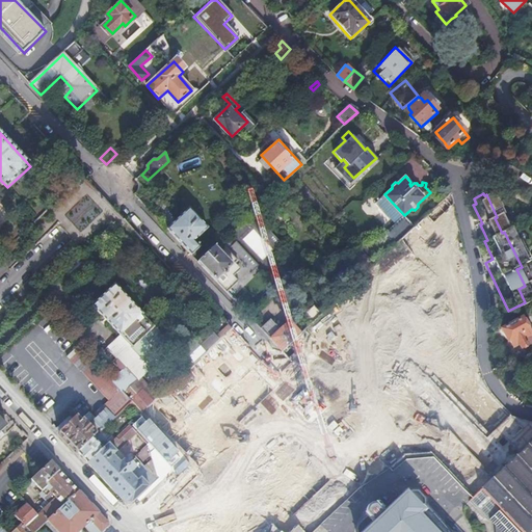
[(166,229),(191,255),(198,247),(192,241),(207,229),(188,209),(166,229)]
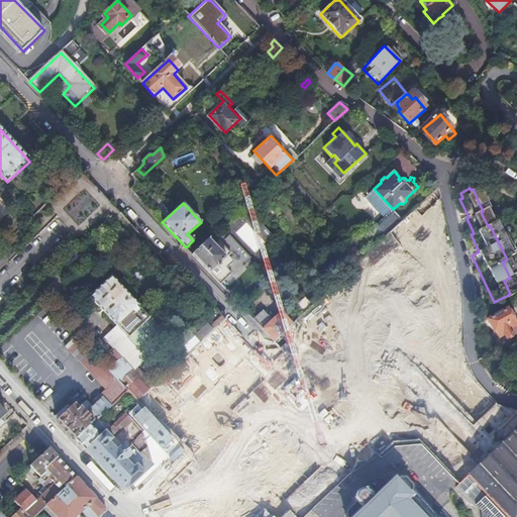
[(396,228),(428,277),(452,261),(420,212),(396,228)]
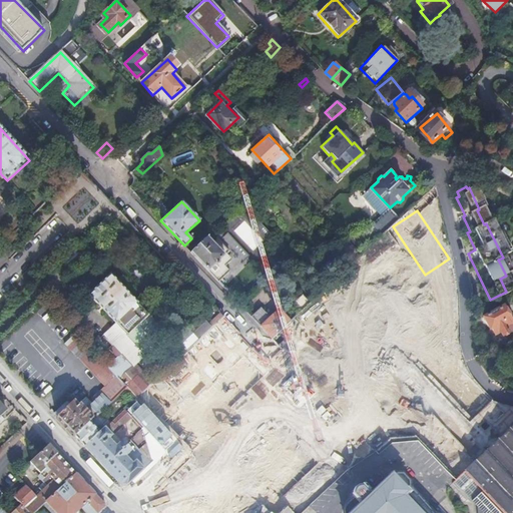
[(211,241),(206,236),(189,251),(217,282),(227,272),(223,267),(228,262),(223,254),(227,250),(215,238),(211,241)]
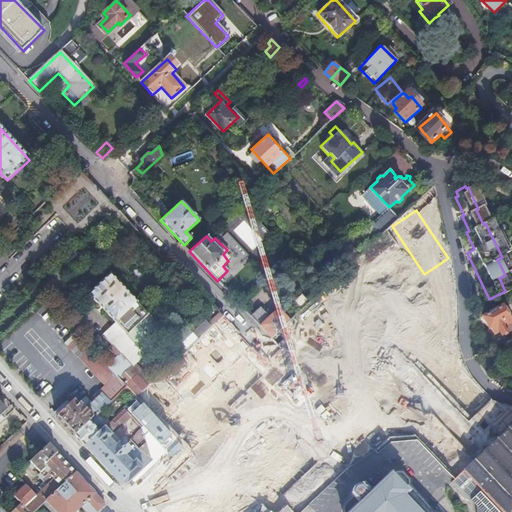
[(503,412),(438,342),(460,321),(398,254),(355,294),(483,431),(503,412)]
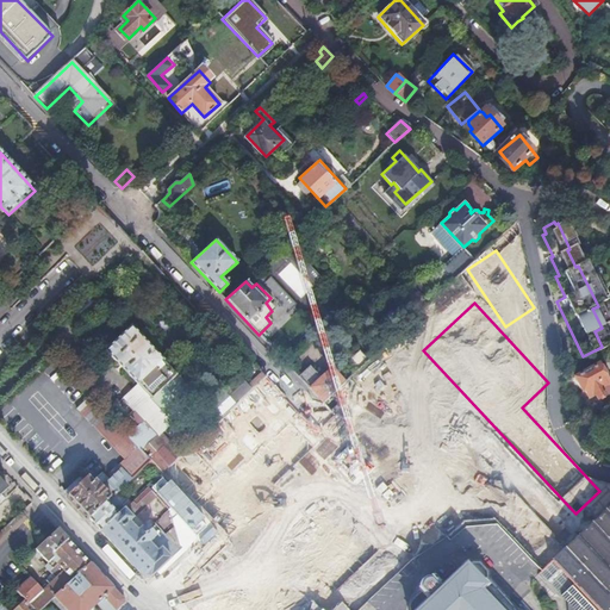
[(107,309),(88,327),(94,334),(113,316),(107,309)]
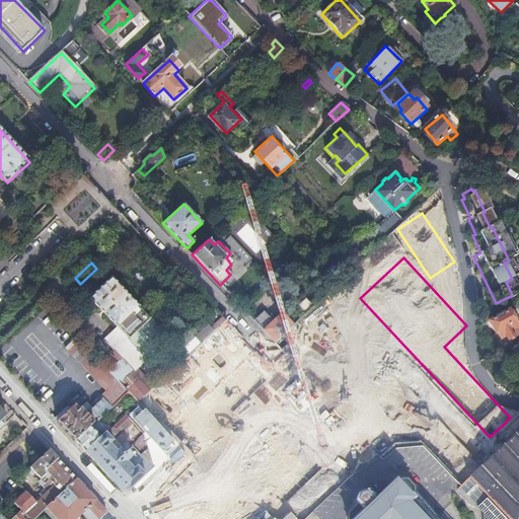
[(113,277),(90,297),(129,339),(130,339),(141,350),(162,330),(113,277)]
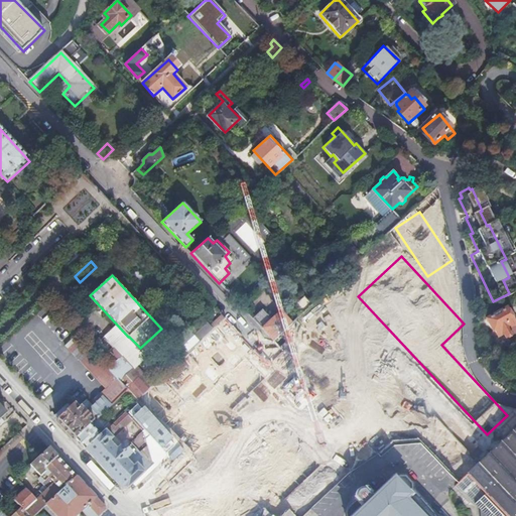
[(515,323),(507,306),(488,318),(494,329),(496,329),(499,335),(503,332),(505,336),(515,330),(515,323)]
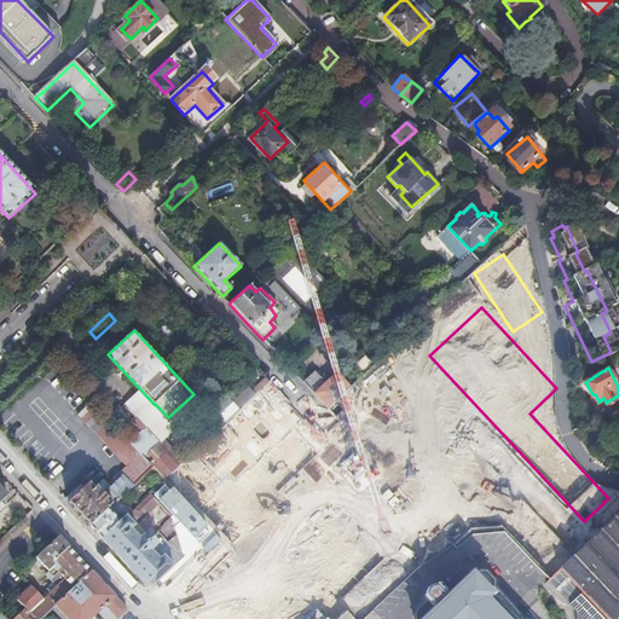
[(302,382),(328,409),(350,388),(336,374),(325,383),(314,371),(302,382)]
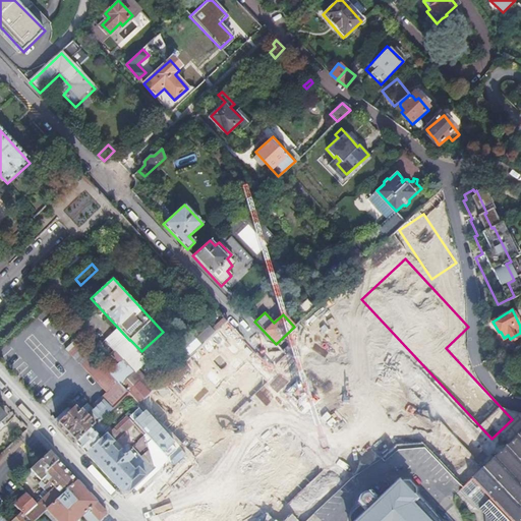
[(212,314),(205,322),(210,327),(217,321),(212,314)]
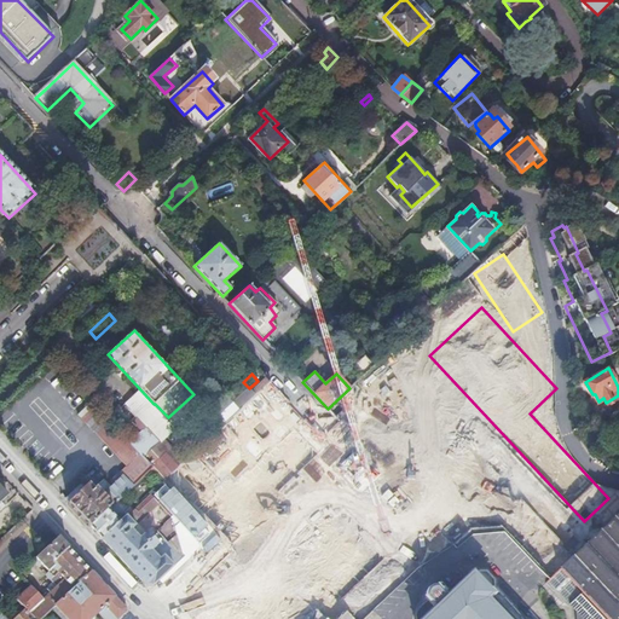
[(271,382),(267,379),(237,408),(241,411),(243,409),(271,382)]
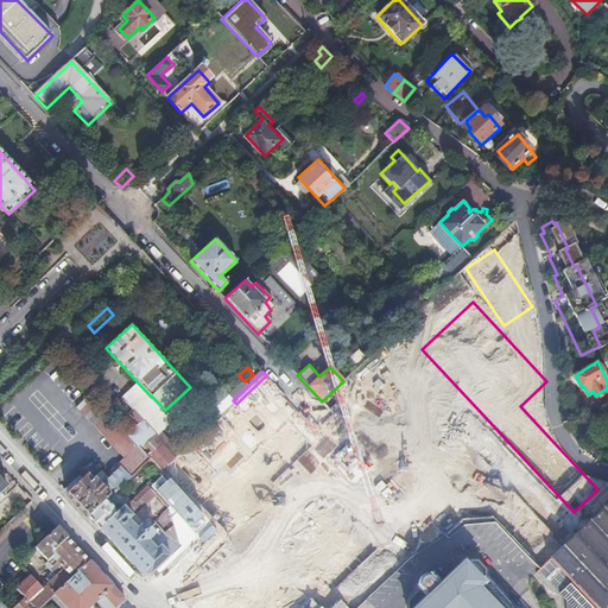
[(127,460),(141,449),(92,394),(76,409),(127,460)]
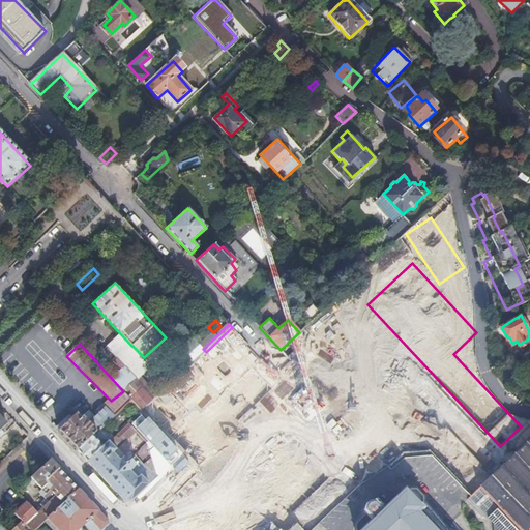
[(134,379),(144,370),(127,351),(117,360),(134,379)]
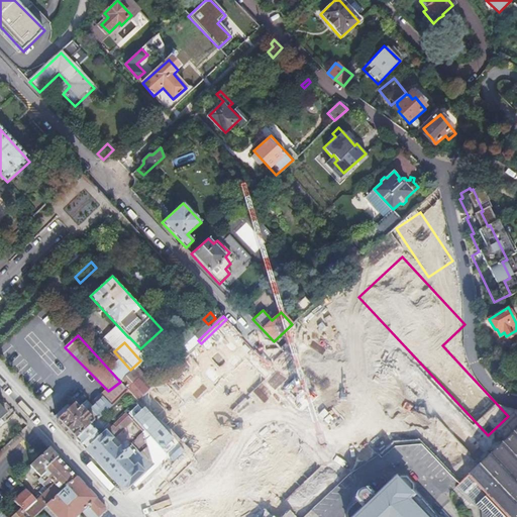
[(404,363),(349,413),(374,439),(402,412),(412,422),(407,427),(450,473),(468,456),(414,400),(427,387),(404,363)]
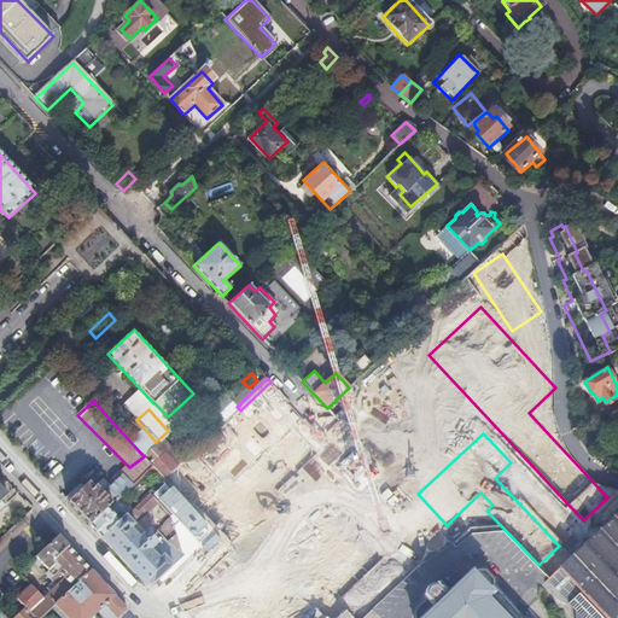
[(147,453),(144,456),(153,468),(165,481),(172,474),(188,458),(181,452),(178,455),(167,454),(162,450),(155,458),(147,453)]
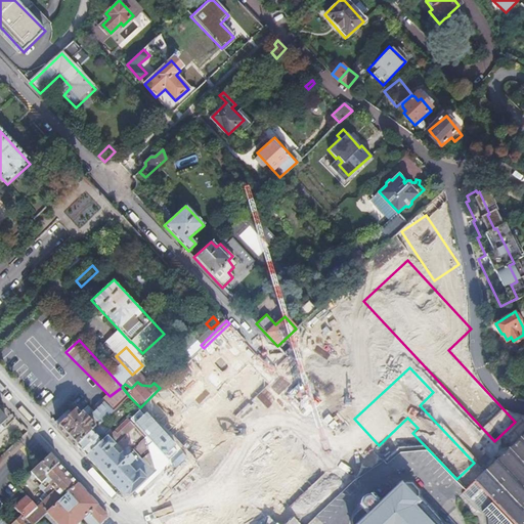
[(130,397),(122,387),(110,396),(104,400),(94,409),(97,412),(95,413),(93,410),(87,411),(84,415),(83,413),(81,415),(77,410),(72,415),(69,411),(55,424),(77,445),(92,431),(92,432),(97,427),(124,402),(130,397)]
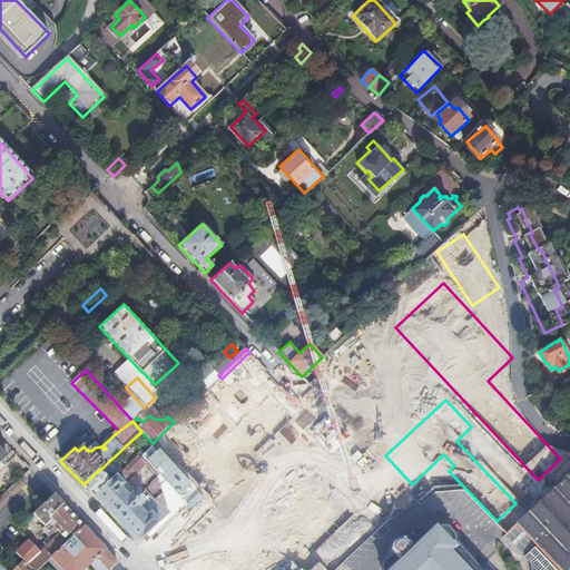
[(153,443),(141,432),(135,438),(146,449),(153,443)]
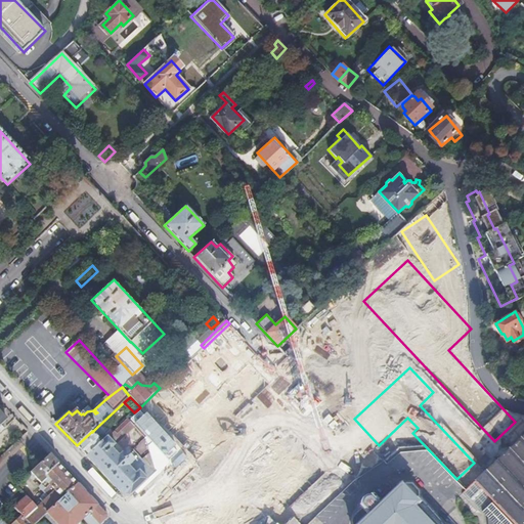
[(107,437),(97,427),(92,432),(102,442),(107,437)]
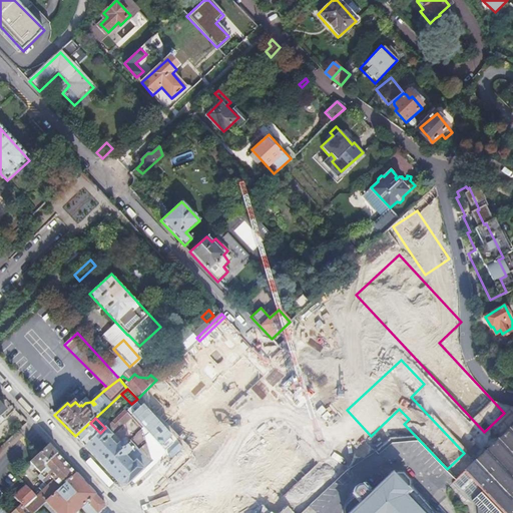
[(512,512),(512,421),(446,487),(469,512),(512,512)]
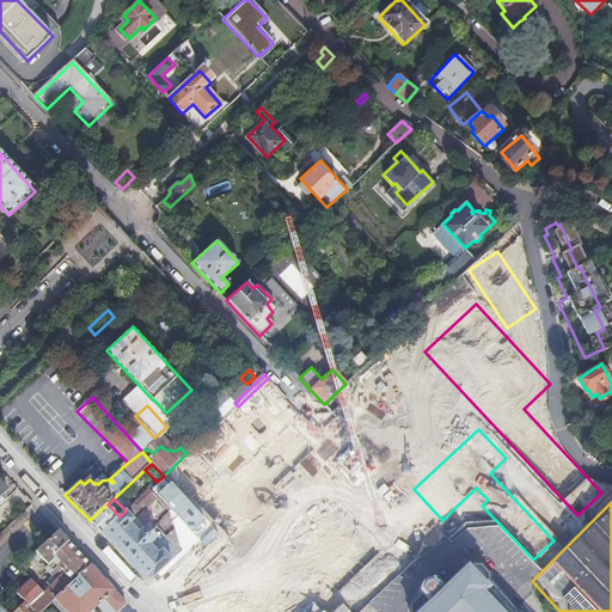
[(120,516),(108,505),(108,503),(90,520),(102,533),(120,516)]
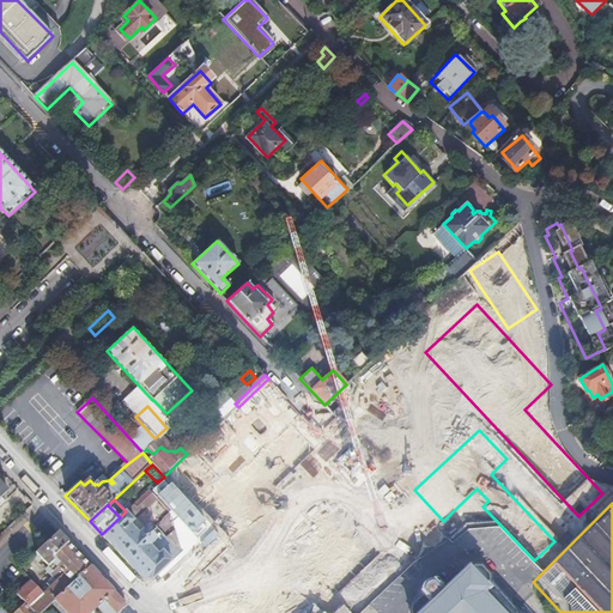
[(315,505),(310,510),(325,526),(329,521),(315,505)]
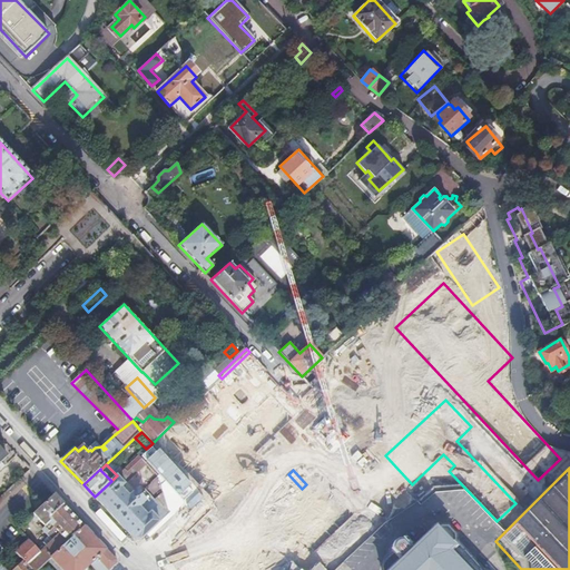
[(125,484),(117,475),(111,481),(95,497),(135,540),(140,540),(145,536),(159,521),(150,512),(147,516),(138,507),(145,501),(136,491),(129,497),(120,489),(125,484)]
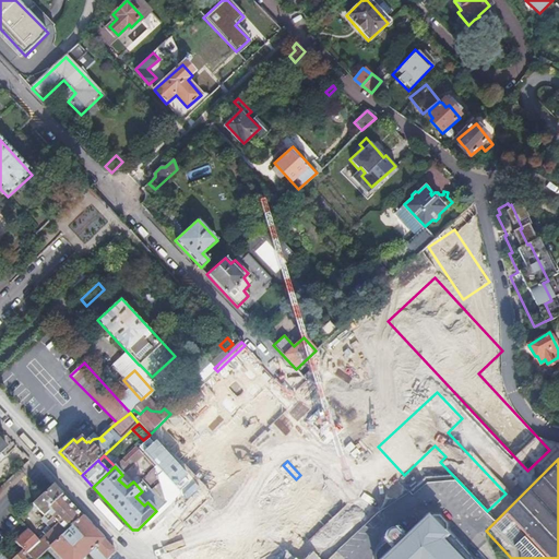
[(513,500),(525,490),(518,483),(507,492),(513,500)]
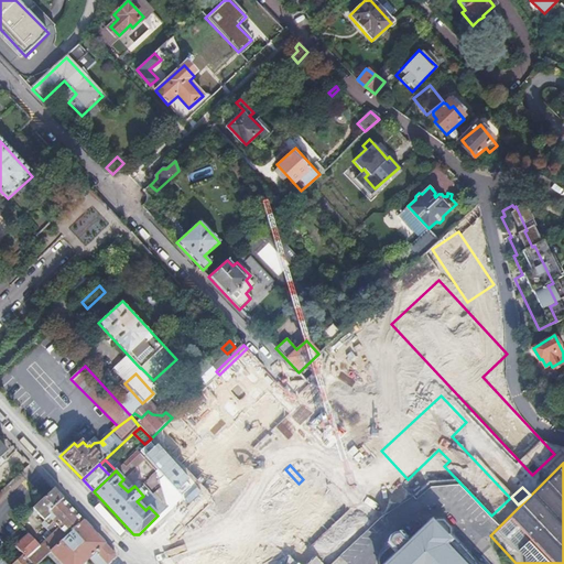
[(84,519),(54,489),(34,508),(44,519),(50,514),(60,525),(43,543),(51,551),(84,519)]
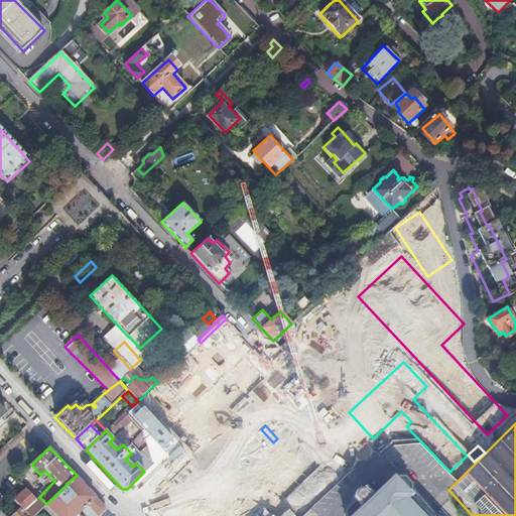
[(40,475),(31,465),(15,481),(22,488),(11,499),(19,509),(12,515),(32,515),(46,504),(39,497),(54,481),(45,471),(40,475)]
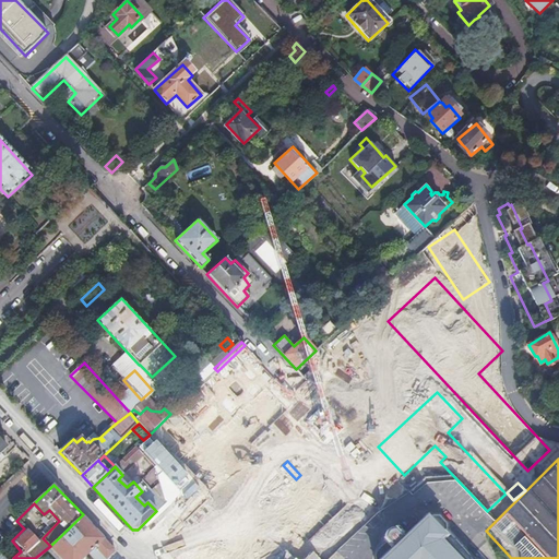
[(381,558),(473,558),(476,556),(452,531),(452,530),(450,522),(441,513),(436,514),(432,518),(429,514),(405,537),(397,528),(387,538),(394,547),(381,558)]
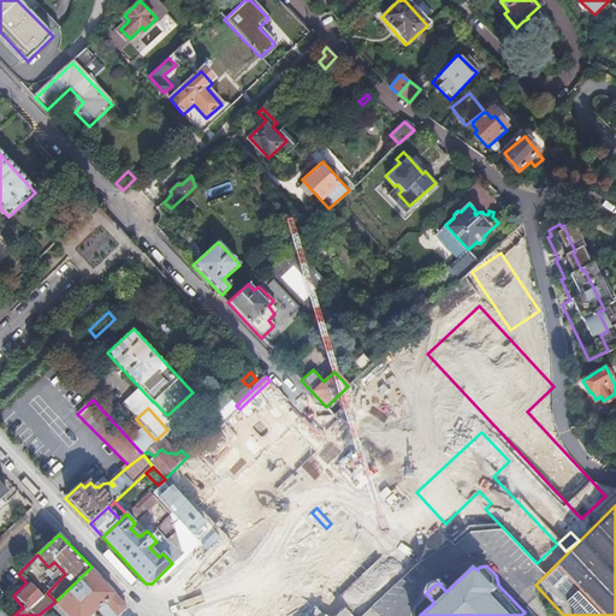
[(69,615),(89,615),(95,611),(99,608),(106,615),(116,615),(128,604),(92,567),(55,602),(69,615)]
